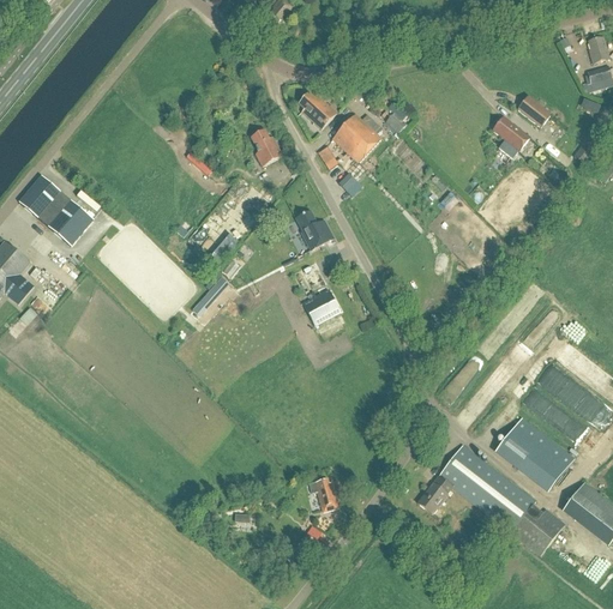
[(266,16),(277,22),(282,14),(283,16),(290,6),(282,0),(277,0),(266,16)]
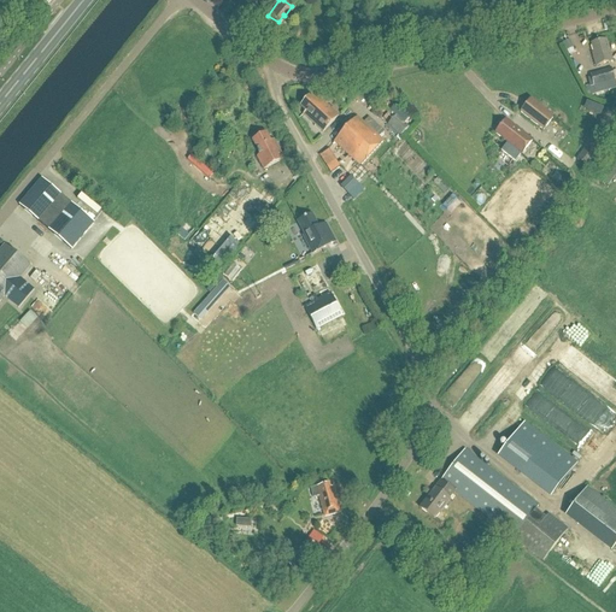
[(594,63),(611,58),(605,35),(590,40),(592,48),(591,49),(594,63)]
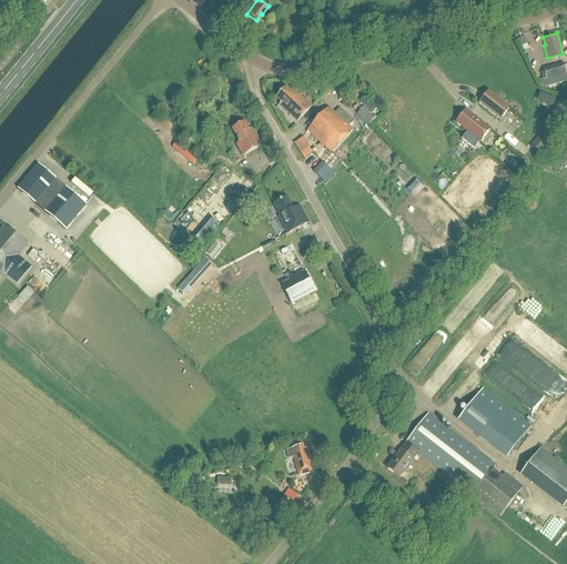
[(523,33),(516,37),(520,44),(526,41),(523,33)]
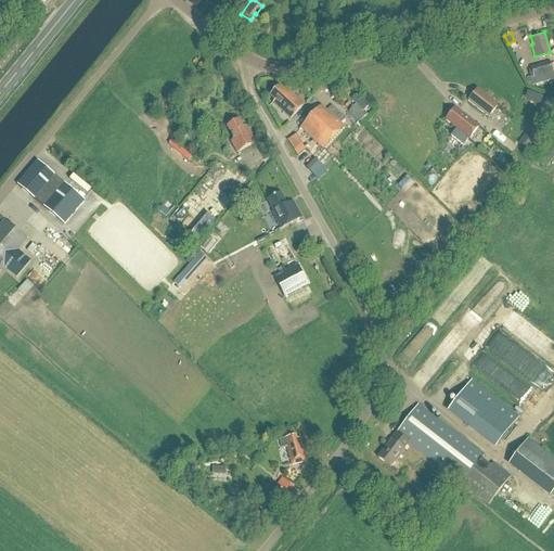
[(535,82),(553,78),(549,59),(529,63),(535,82)]
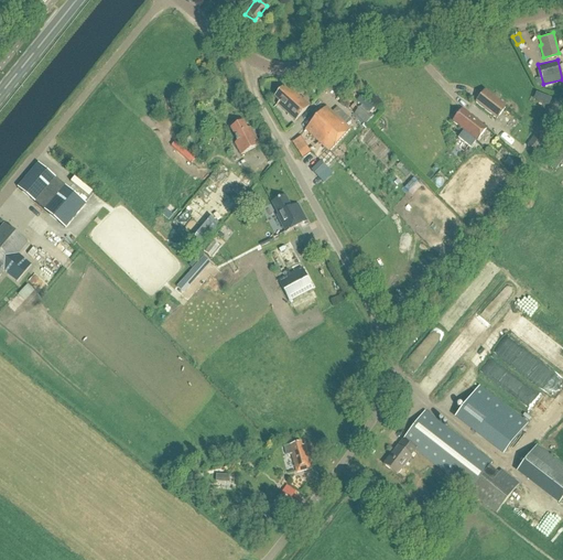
[(342,85),(345,82),(338,75),(335,77),(342,85)]
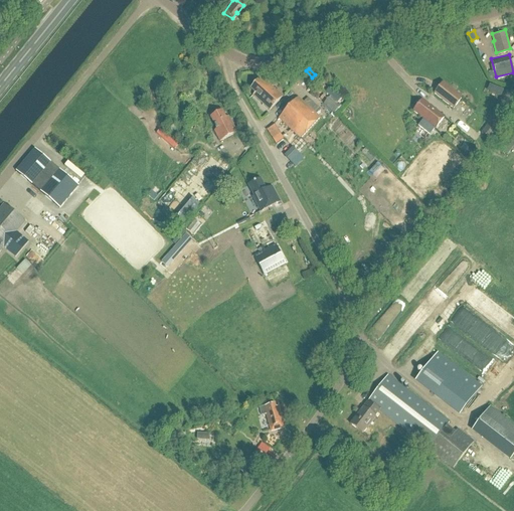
[(508,74),(505,78),(510,83),(513,80),(508,74)]
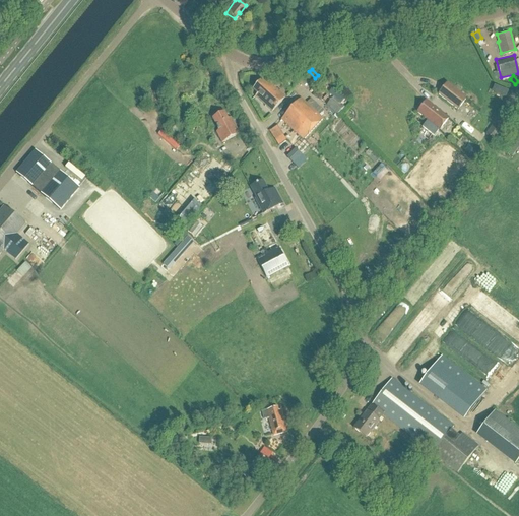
[(266,82),(262,78),(254,85),(258,89),(255,93),(272,109),(284,97),(268,80),(266,82)]
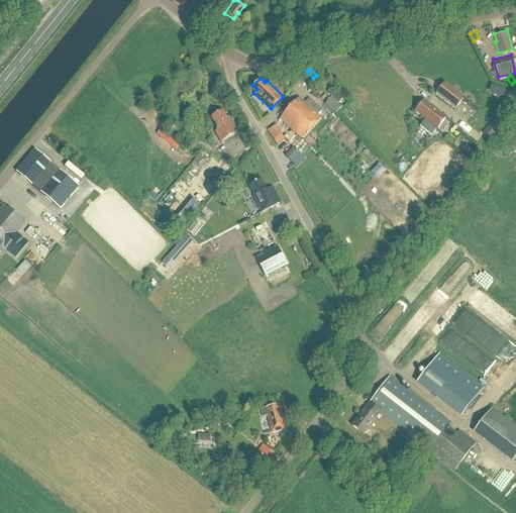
[(434,91),(454,106),(462,95),(443,80),(434,91)]
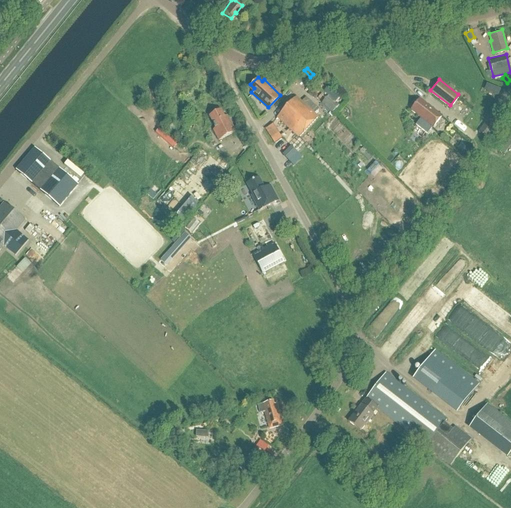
[(486,82),(483,88),(496,94),(499,87),(486,82)]
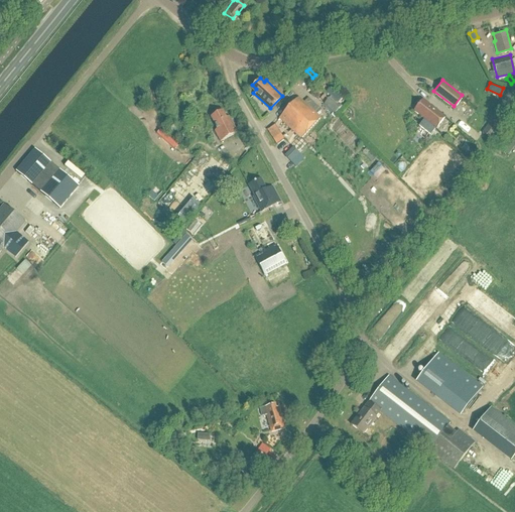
[(346,97),(338,91),(335,96),(331,93),(324,102),(335,111),(346,97)]
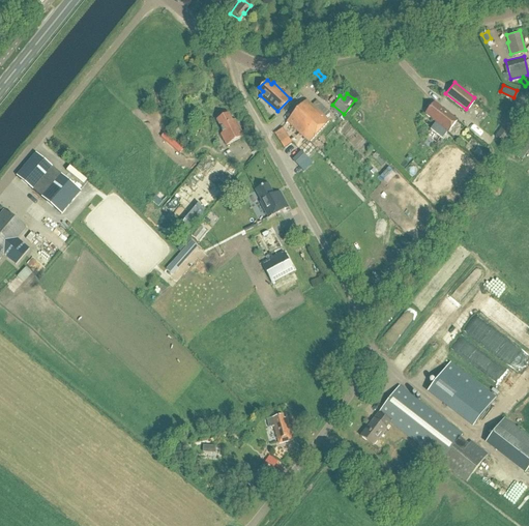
[(309,140),(328,119),(306,97),(286,118),(309,140)]
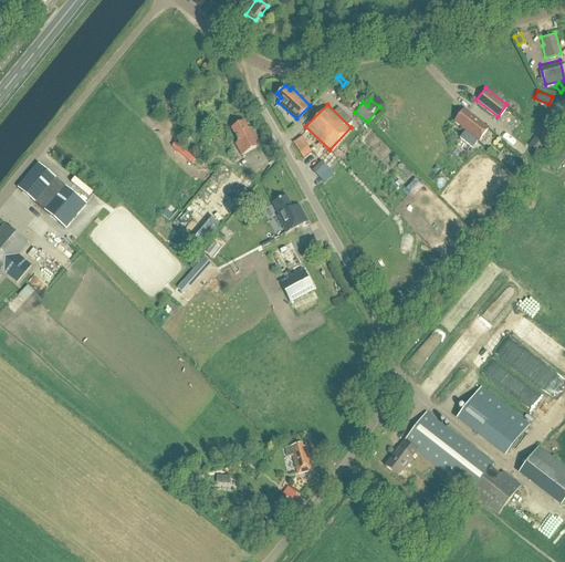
[(454,120),(463,127),(458,134),(472,145),(487,126),(463,107),(454,120)]
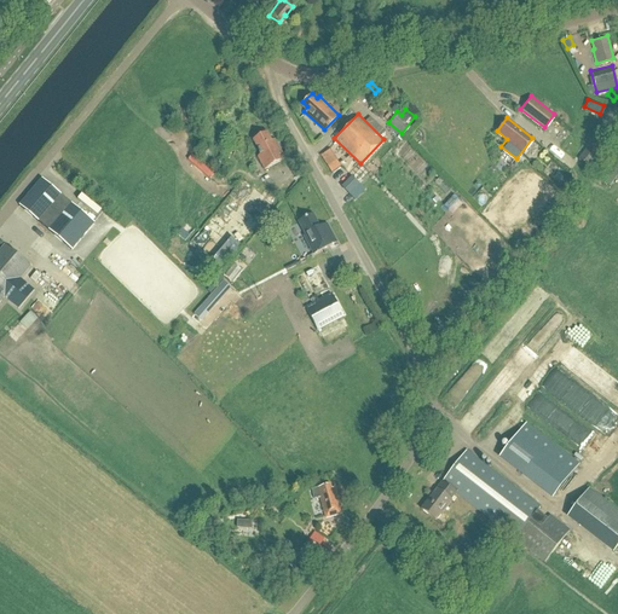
[(252,138),(260,154),(258,155),(264,167),(284,157),(277,142),(273,144),(266,132),(252,138)]
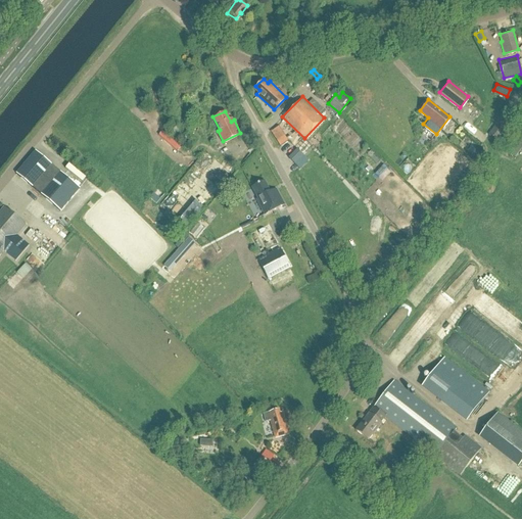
[(503,111),(487,132),(495,139),(512,119),(503,111)]
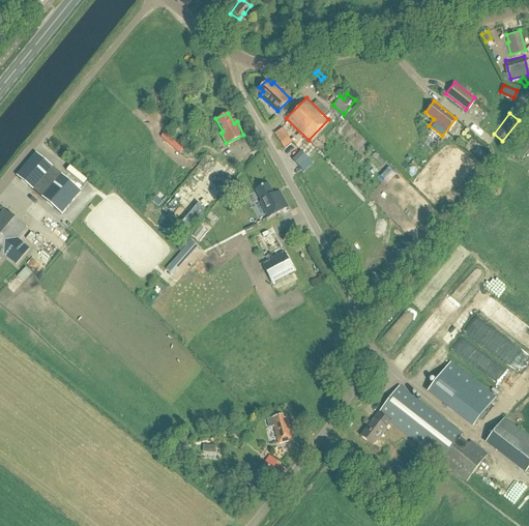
[(291,140),(282,125),(274,130),(284,145),(291,140)]
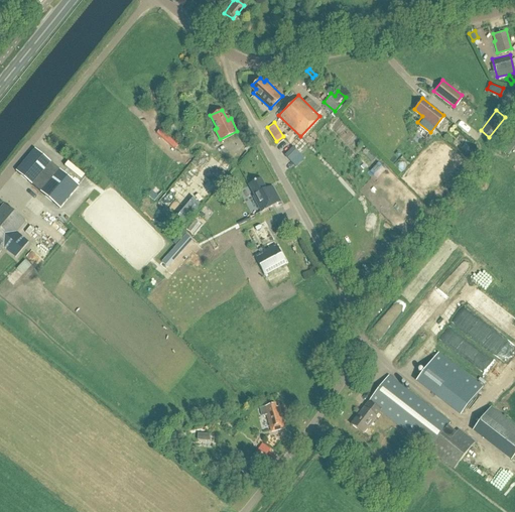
[(158,128),(156,131),(174,147),(176,144),(158,128)]
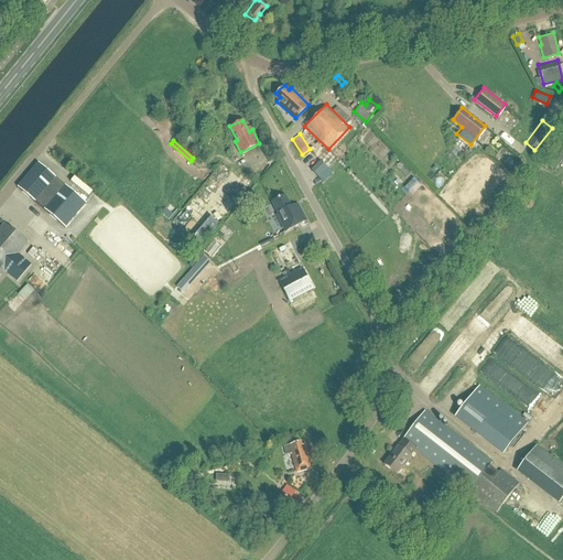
[(562,148),(561,147),(548,163),(554,168),(562,158),(562,148)]
